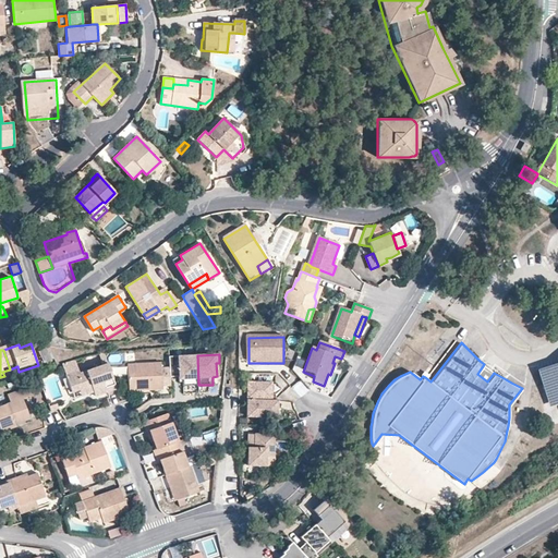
[(198,385),(197,355),(170,358),(171,378),(179,378),(179,381),(185,380),(185,386),(198,385)]
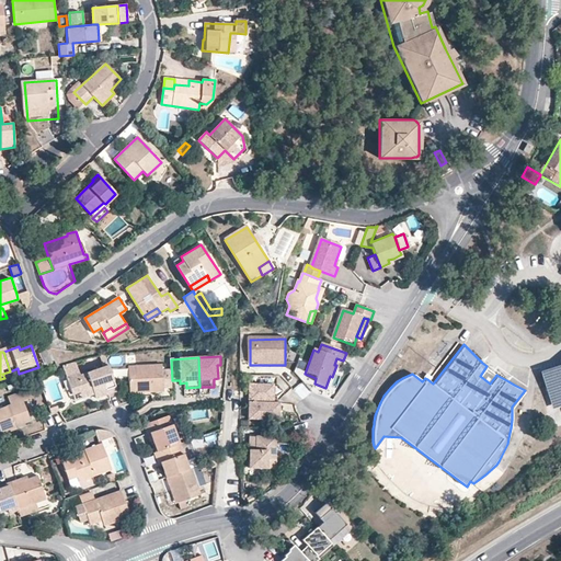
[(117,395),(107,366),(80,375),(76,364),(64,367),(73,397),(81,393),(83,400),(95,396),(96,402),(117,395)]
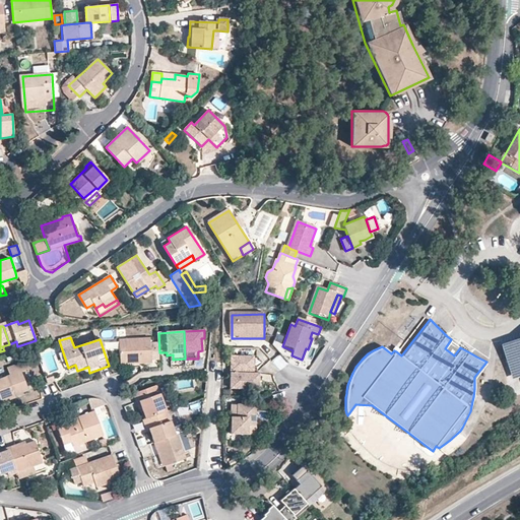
[(454,355),(460,347),(462,345),(452,338),(451,339),(445,348),(454,355)]
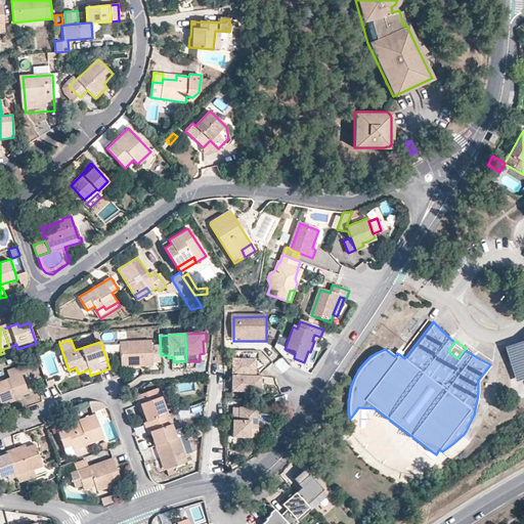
[(121,343),(121,362),(135,362),(135,366),(153,365),(153,342),(121,343)]
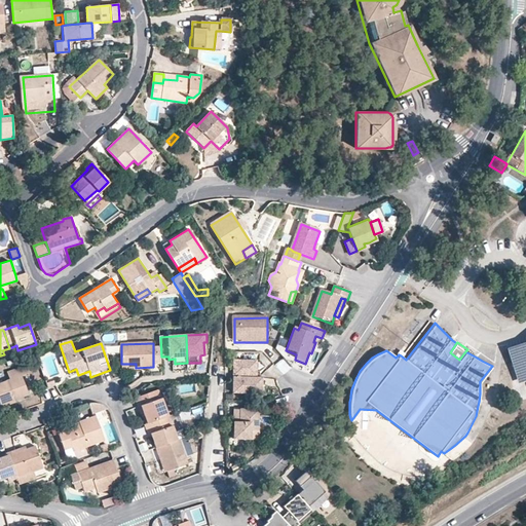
[(260,353),(235,352),(234,393),(261,393),(261,378),(259,378),(256,378),(256,361),(260,361),(260,353)]
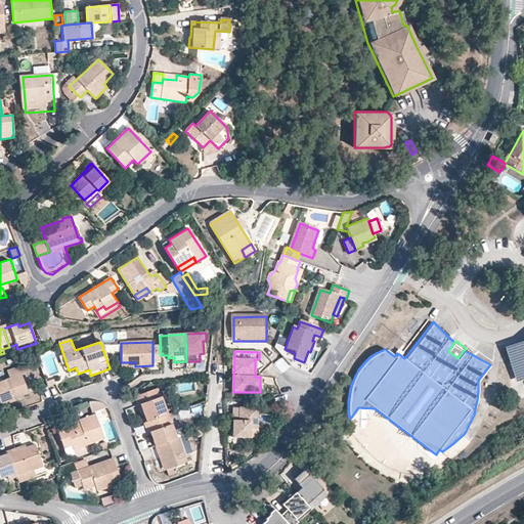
[(265,366),(259,359),(255,359),(255,377),(258,377),(258,370),(260,370),(265,366)]
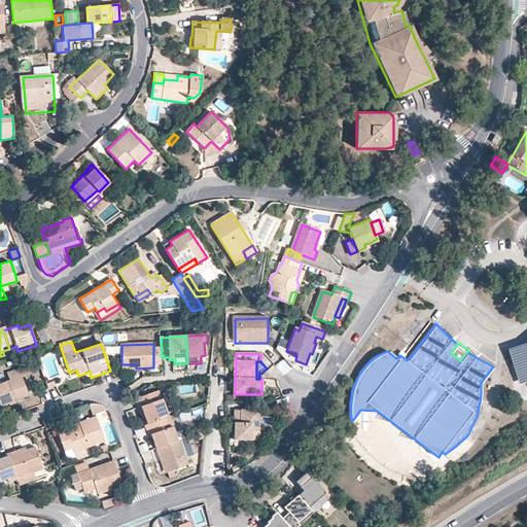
[(10,380),(0,383),(0,402),(1,406),(29,395),(23,377),(29,375),(27,366),(8,373),(10,380)]
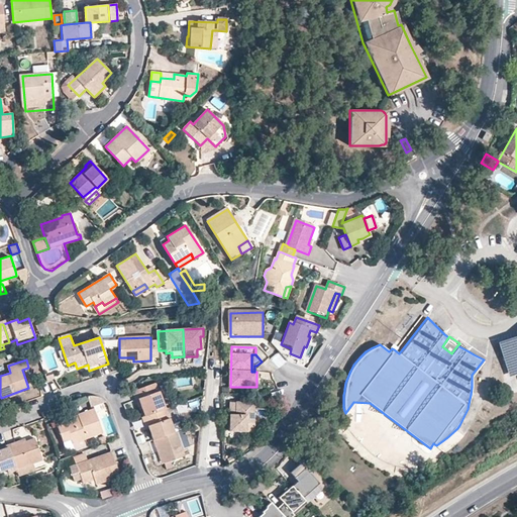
[(46,376),(48,381),(56,379),(54,373),(46,376)]
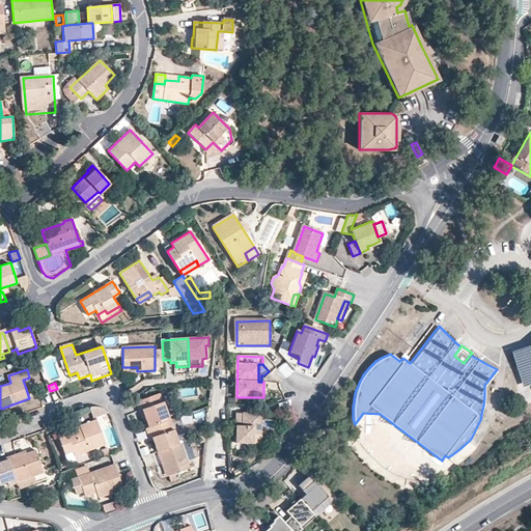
[(147,427),(168,420),(159,393),(135,401),(138,411),(141,410),(143,417),(147,427)]
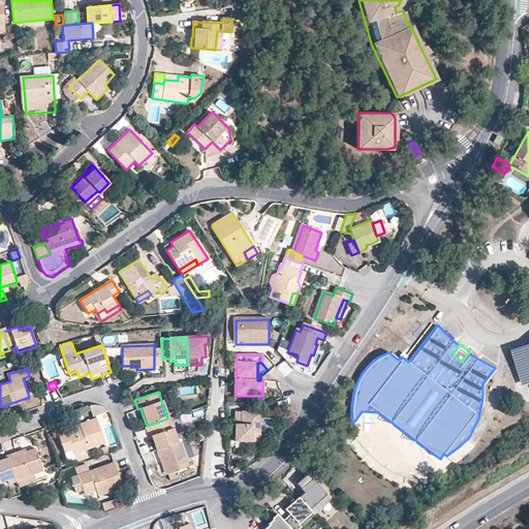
[(94,417),(110,412),(107,410),(105,408),(101,406),(96,406),(91,406),(90,406),(94,417)]
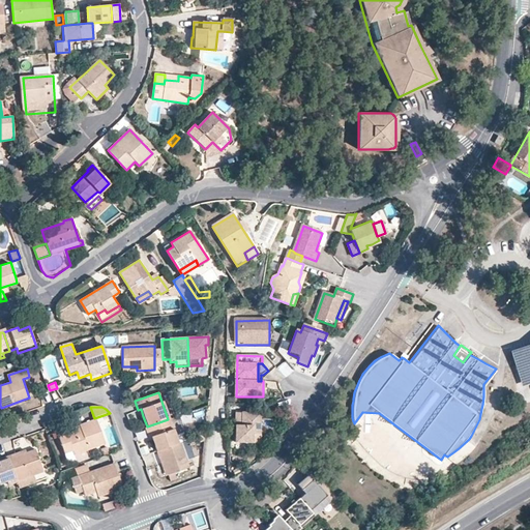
[(242,428),(236,428),(235,428),(235,443),(259,444),(260,414),(242,414),(242,415),(242,428)]
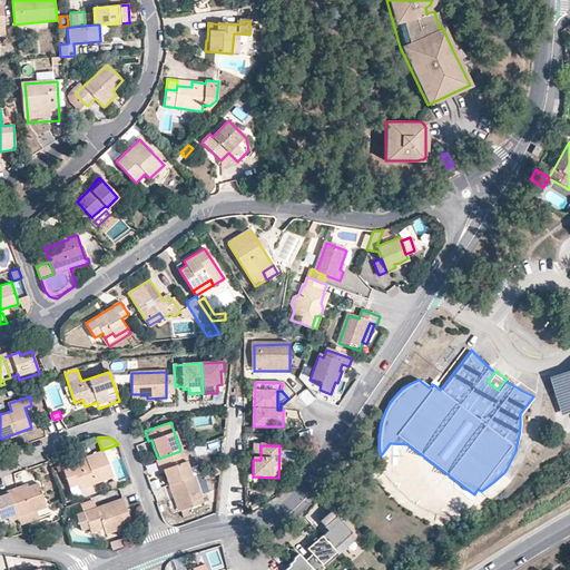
[(196,464),(190,448),(180,451),(187,468),(196,464)]
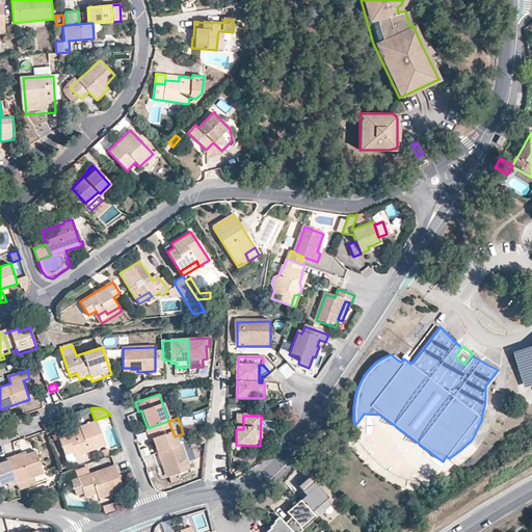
[(147,429),(156,453),(158,452),(178,446),(175,436),(168,421),(148,428),(147,429)]
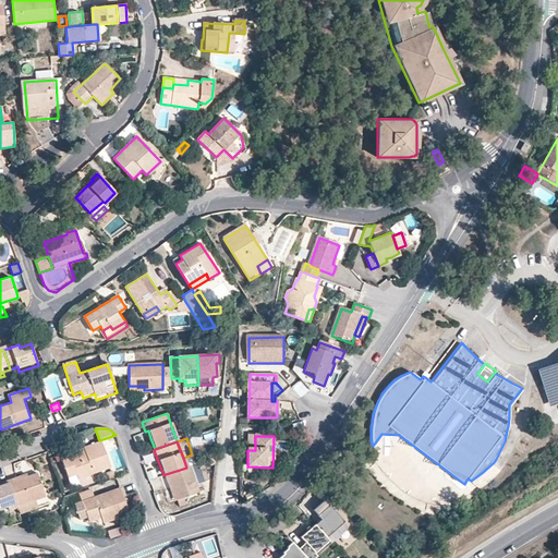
[(102,443),(85,448),(86,452),(82,453),(72,457),(70,452),(61,455),(69,477),(77,474),(80,478),(92,474),(112,468),(102,443)]
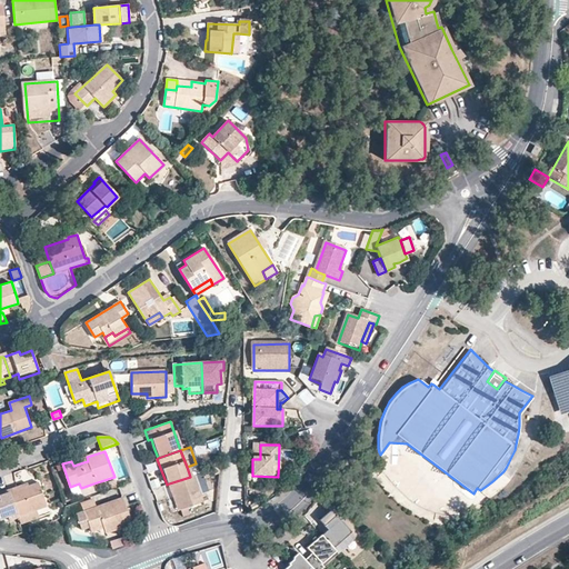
[(202,502),(193,476),(190,477),(169,483),(170,485),(173,493),(179,511),(202,502)]
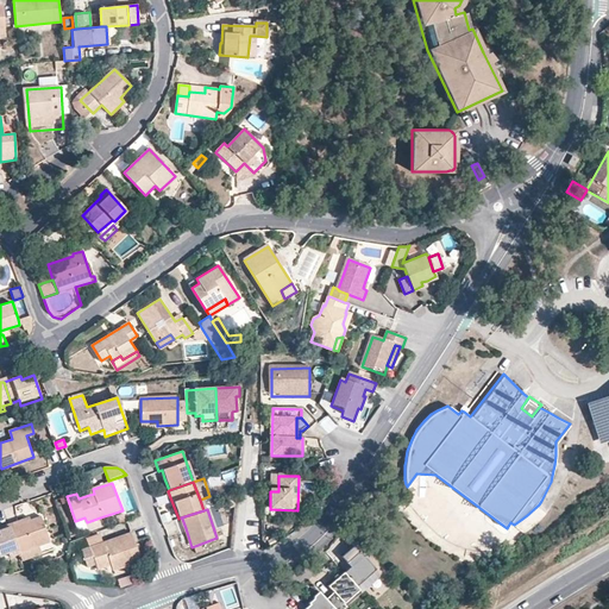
[(19,521),(10,525),(19,550),(19,552),(39,545),(50,541),(41,516),(30,520),(20,523),(19,521)]
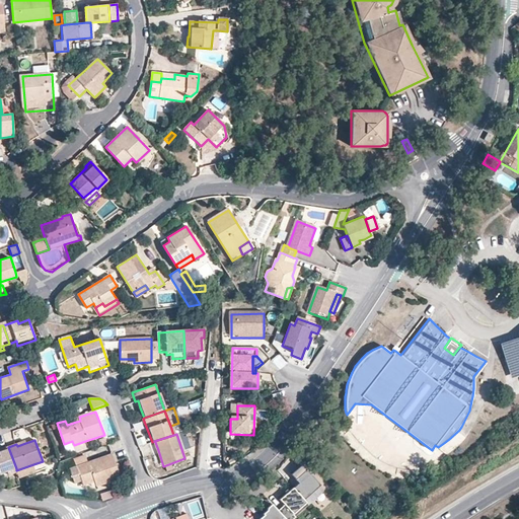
[(88,448),(85,441),(74,445),(72,441),(64,444),(67,452),(72,450),(77,452),(88,448)]
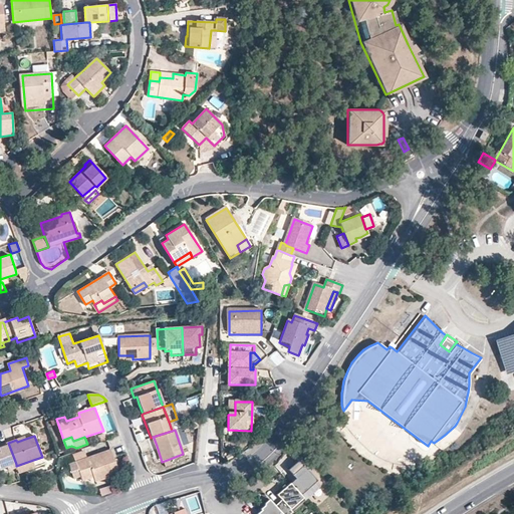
[(16,464),(8,443),(0,445),(0,469),(8,467),(16,464)]
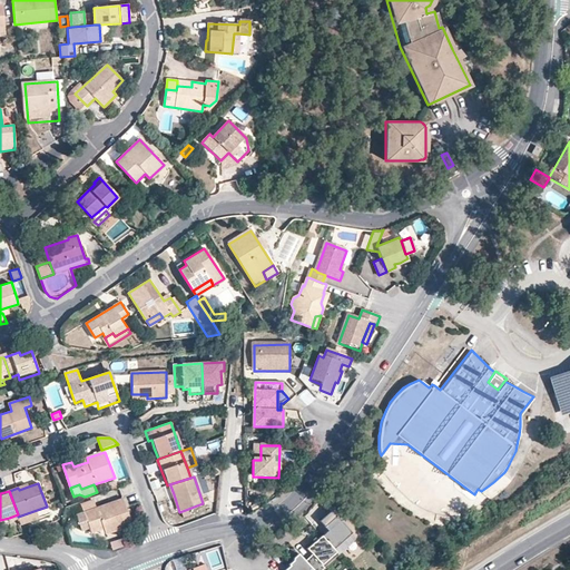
[(95,500),(84,503),(86,512),(78,514),(85,530),(92,528),(94,532),(106,529),(108,534),(134,526),(125,499),(98,509),(95,500)]
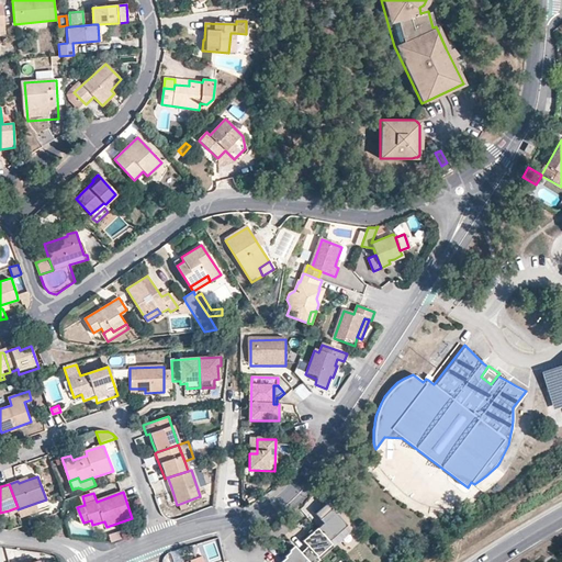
[(21,516),(38,509),(36,503),(18,509),(19,513),(21,516)]
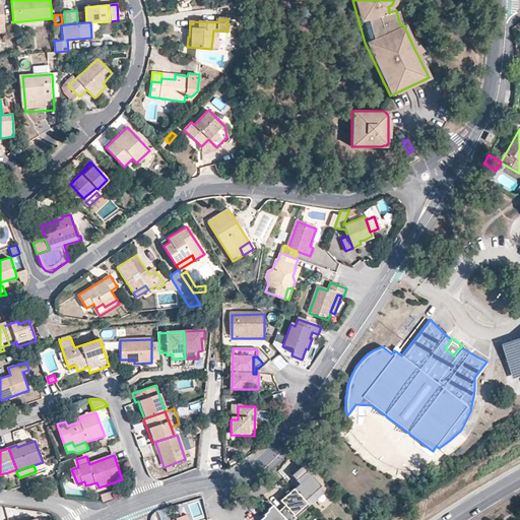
[(298,496),(305,504),(322,489),(304,469),(298,475),(301,479),(297,482),(300,486),(295,492),(298,496)]
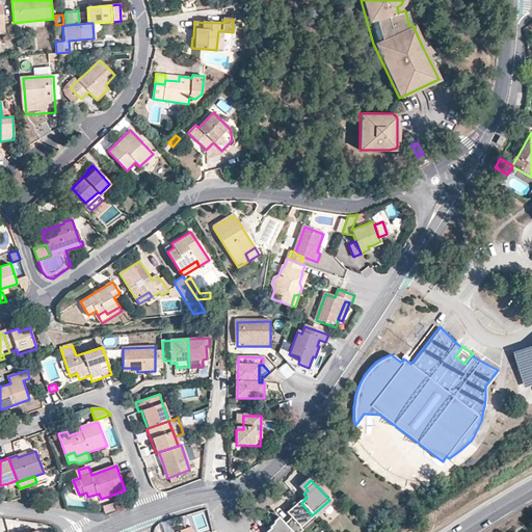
[(114,503),(103,507),(105,514),(116,511),(114,503)]
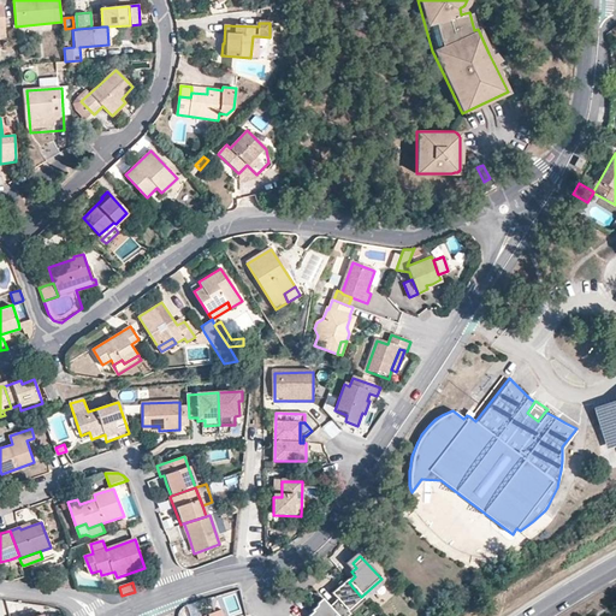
[(331,609),(336,615),(349,615),(351,615),(349,612),(363,599),(361,597),(353,587),(349,582),(348,582),(332,596),(338,602),(331,609)]
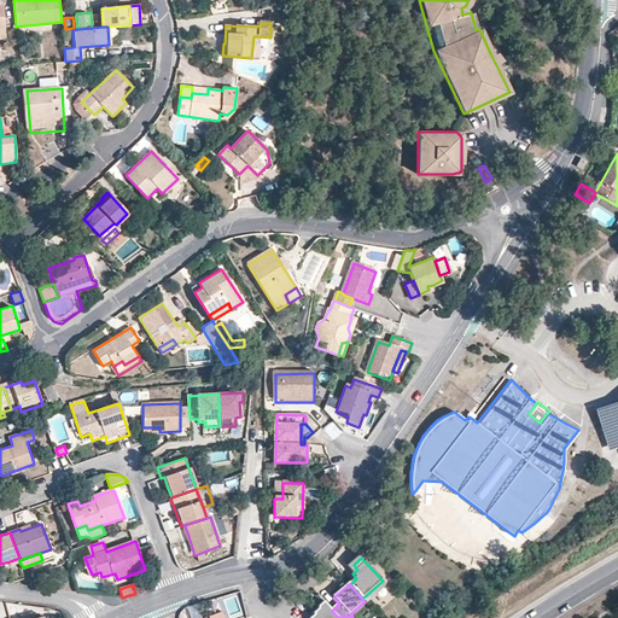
[(350,614),(353,617),(367,604),(365,601),(350,614)]
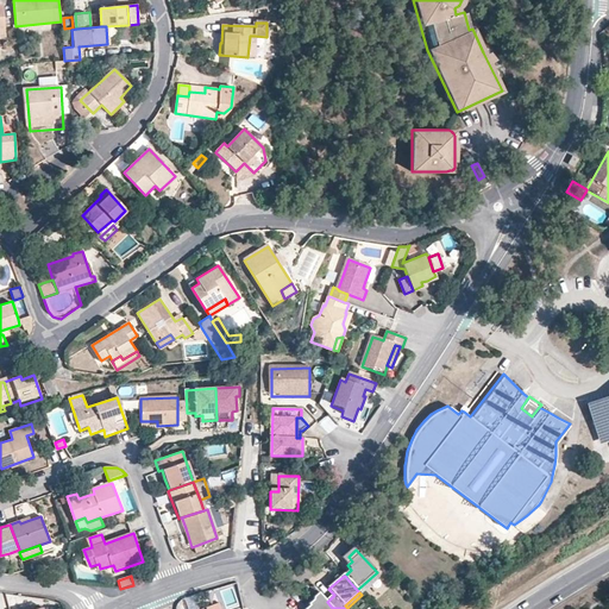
[(332,608),(327,602),(319,594),(314,598),(314,602),(309,606),(311,608),(312,608),(332,608)]
